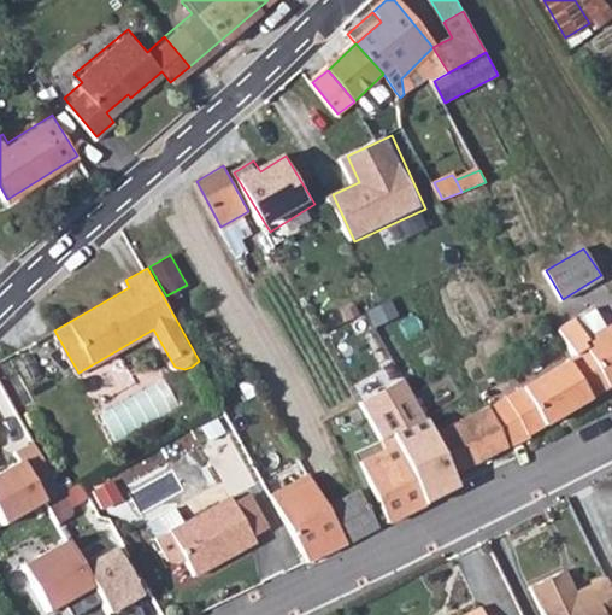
[(588,349),(611,386),(611,324),(604,329),(593,310),(562,329),(577,355),(588,349)]
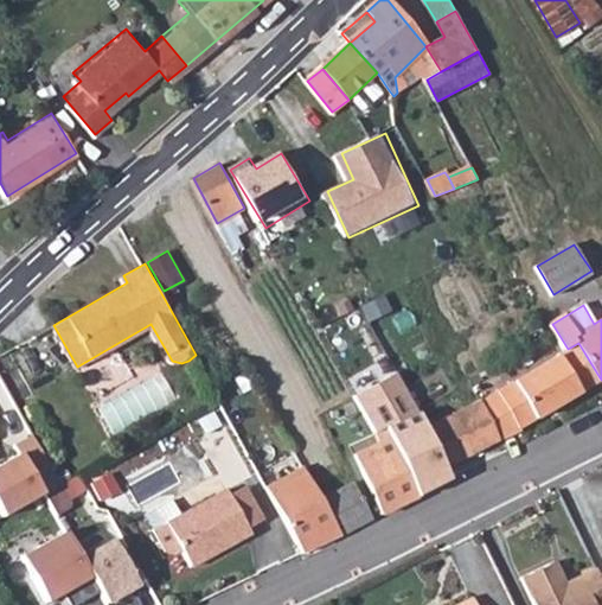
[(526,425),(601,380),(578,343),(568,349),(517,382),(482,400),(500,440),(525,427),(526,425)]
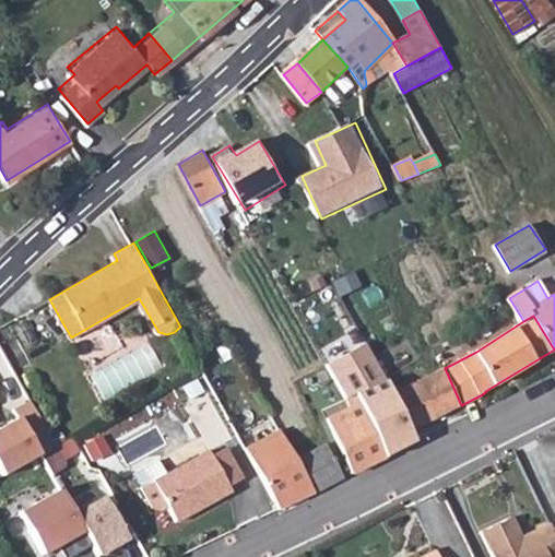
[(436,416),(461,405),(445,368),(429,375),(420,379),(436,416)]
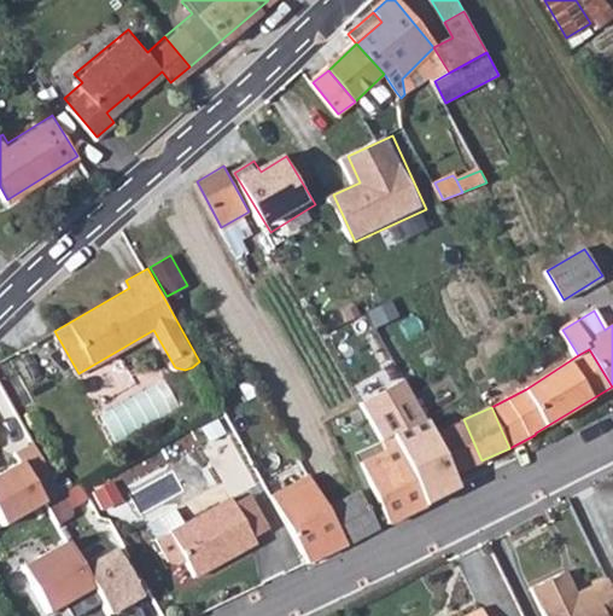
[(430,503),(462,487),(455,472),(435,433),(428,419),(396,435),(400,443),(430,503)]
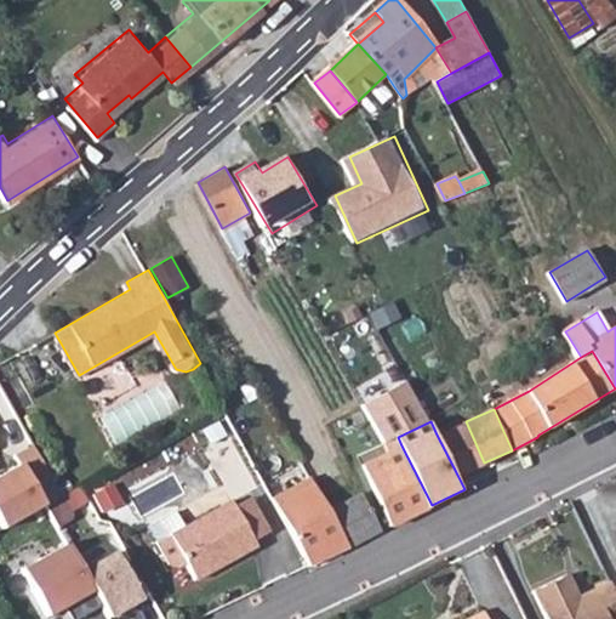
[(457,475),(484,463),(466,421),(437,435),(457,475)]
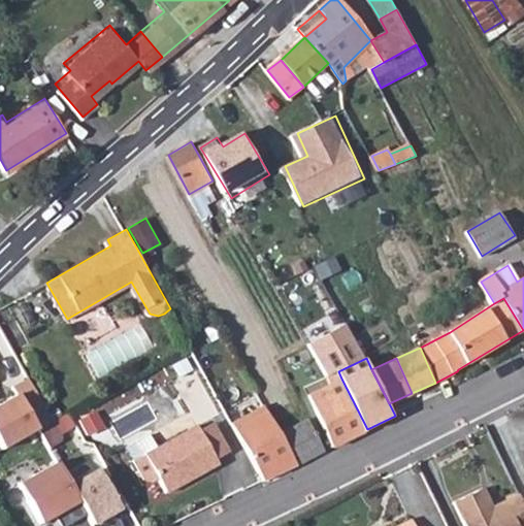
[(21,395),(30,409),(44,401),(31,376),(15,385),(21,395)]
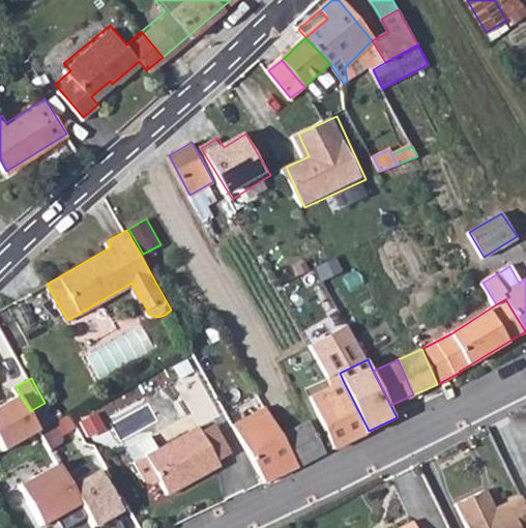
[(338,446),(369,431),(343,380),(312,394),(338,446)]
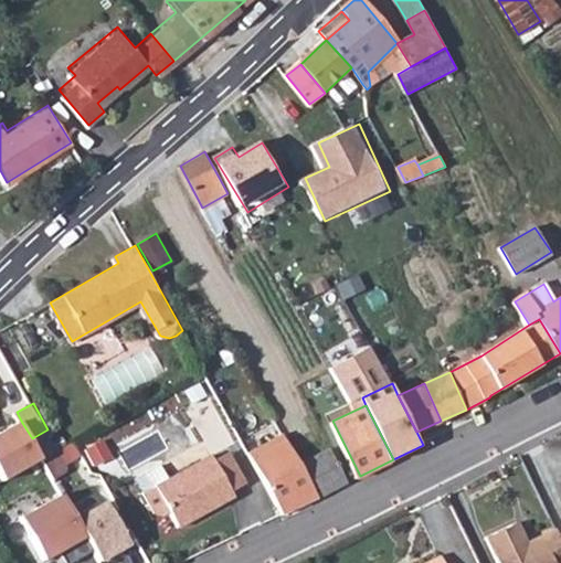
[(0,435),(0,470),(6,480),(43,458),(32,438),(22,423),(0,435)]
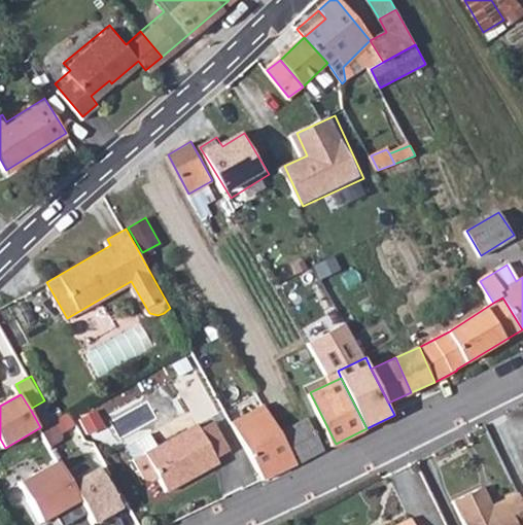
[(248,448),(281,432),(266,405),(233,421),(248,448)]
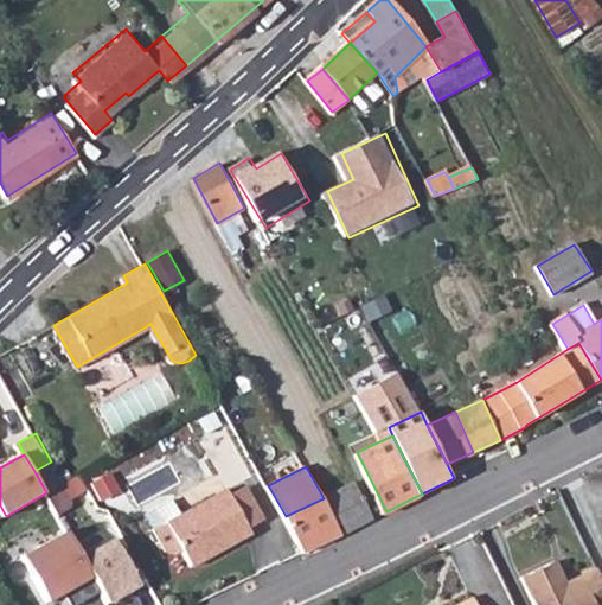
[(103,500),(122,489),(111,471),(94,482),(103,500)]
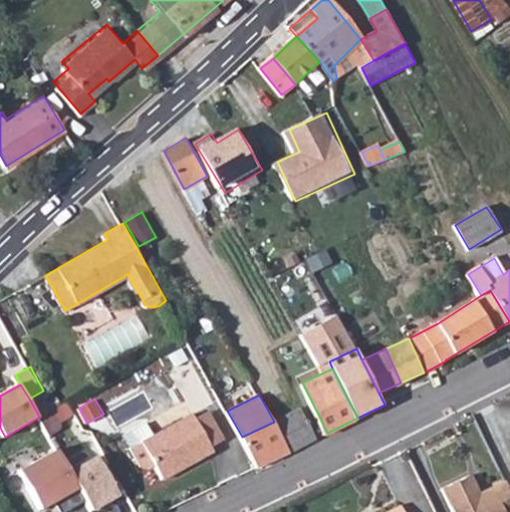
[(291,451),(317,438),(302,408),(274,422),(291,451)]
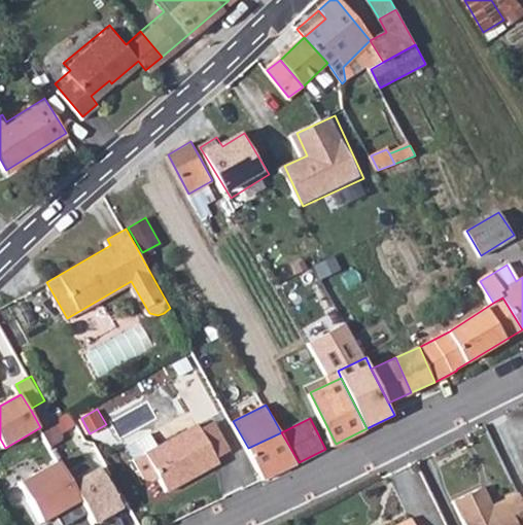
[(216,424),(203,431),(217,458),(230,450),(216,424)]
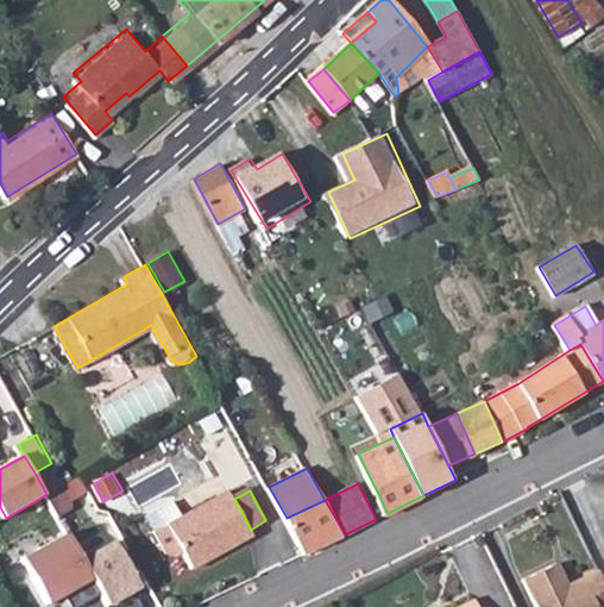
[(151,515),(171,554),(181,557),(188,554),(196,569),(256,537),(251,530),(234,499),(231,492),(184,517),(176,501),(151,515)]
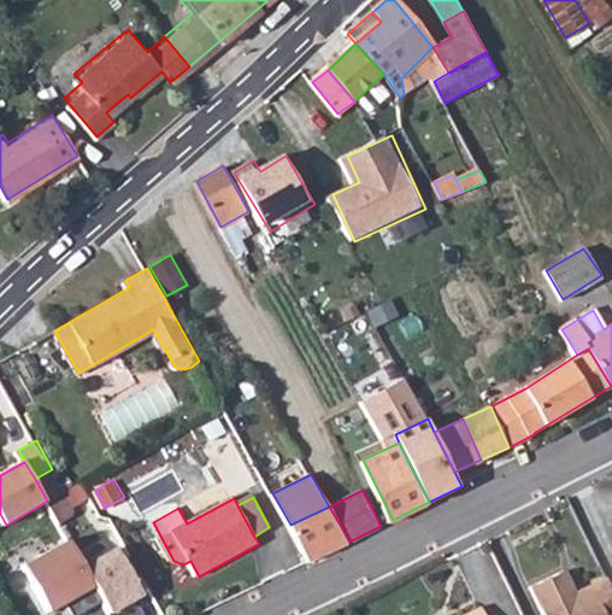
[(311,561),(349,542),(329,507),(290,525),(311,561)]
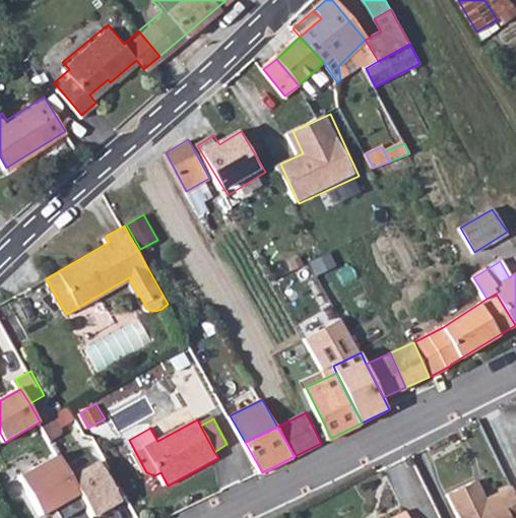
[(43,514),(57,506),(80,493),(71,477),(58,455),(21,476),(43,514)]
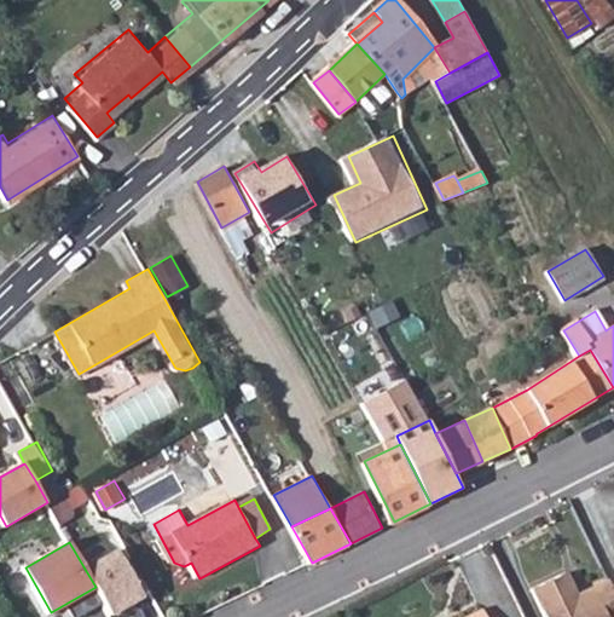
[(117,549),(85,569),(96,587),(104,603),(111,616),(144,597),(117,549)]
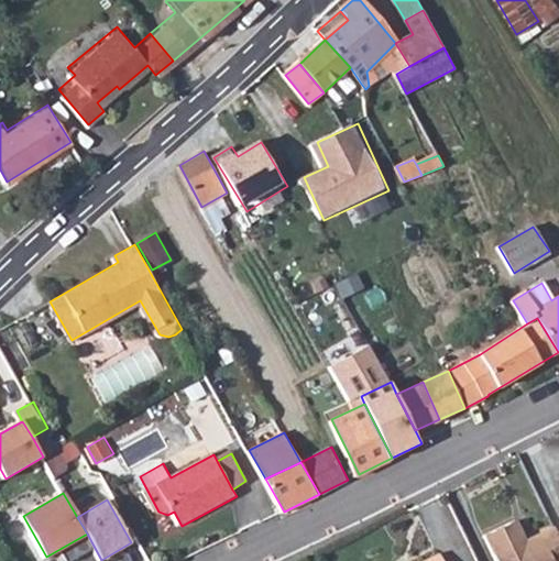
[(558,532),(555,525),(527,538),(518,520),(488,536),(500,560),(558,560),(558,532)]
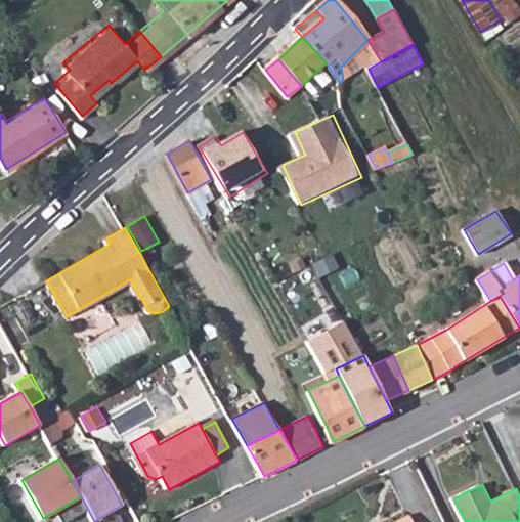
[(66,521),(88,510),(81,496),(57,510),(65,521),(66,521)]
